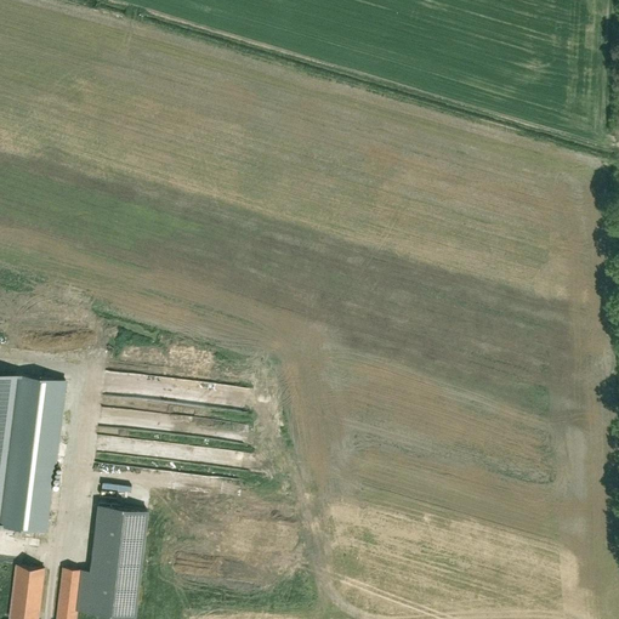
[(0,526),(45,532),(63,382),(13,375),(0,373),(0,526)]
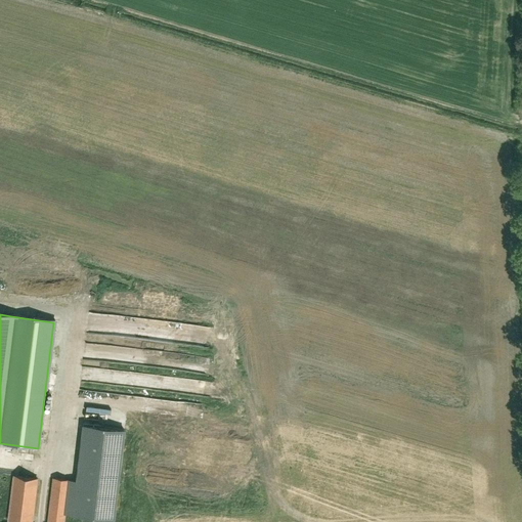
[(127,318),(124,338),(133,340),(136,319),(127,318)]
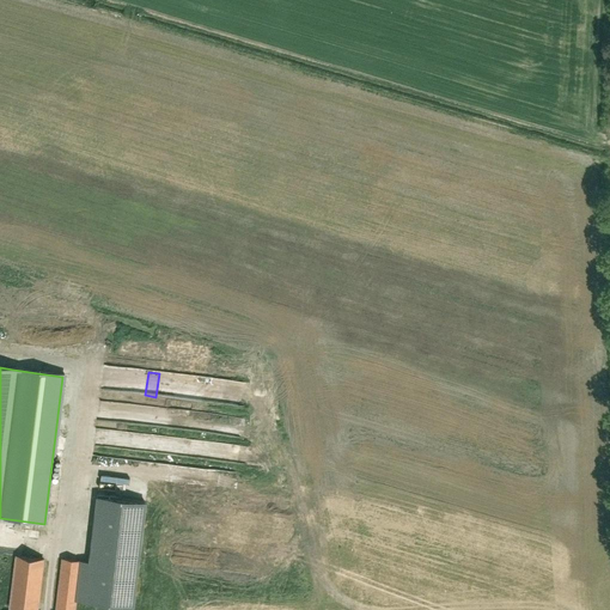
[(77,495),(83,496),(87,475),(81,474),(77,495)]
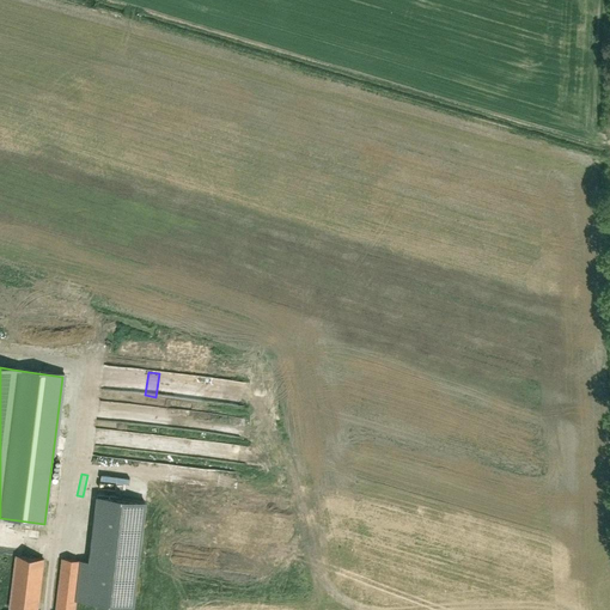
[(73,609),(74,603),(74,602),(130,609),(144,505),(96,499),(87,565),(79,563),(62,561),(61,561),(54,609),(73,609)]
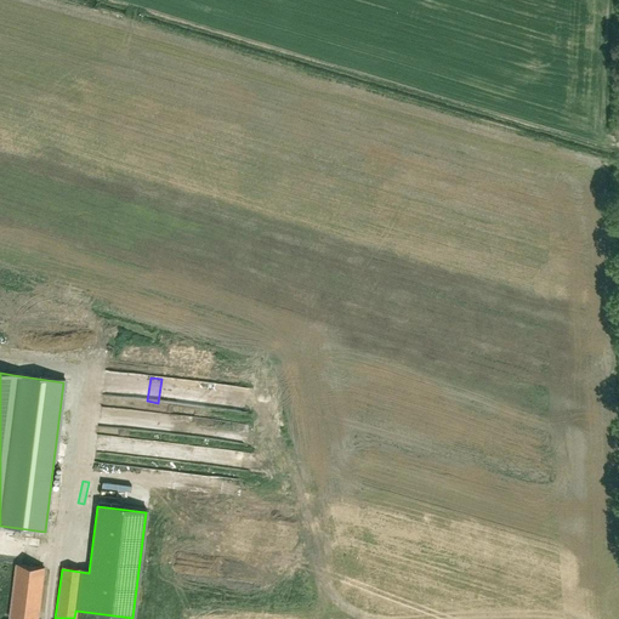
[(35,618),(41,569),(15,567),(9,618),(35,618)]
